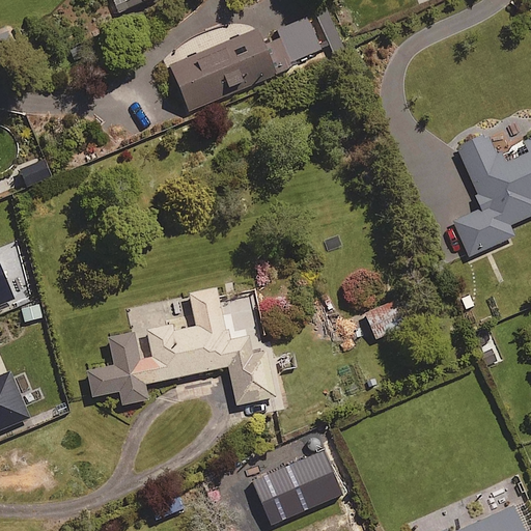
[(170,62),(193,116),(279,80),(256,26),(170,62)]
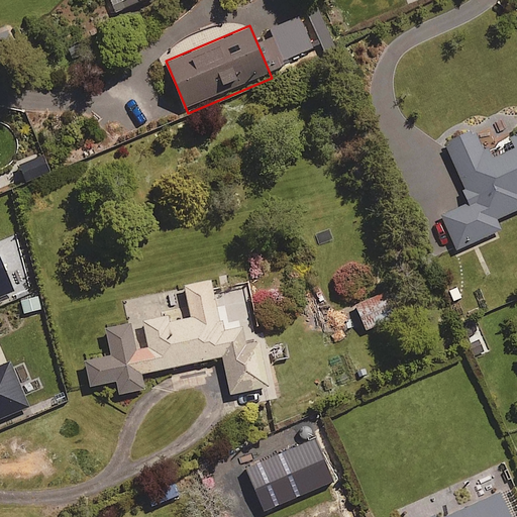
[(490,126),(474,133),(470,127),(444,139),(473,199),(440,214),(456,247),(501,226),(496,217),(516,206),(516,125),(495,137),(490,126)]
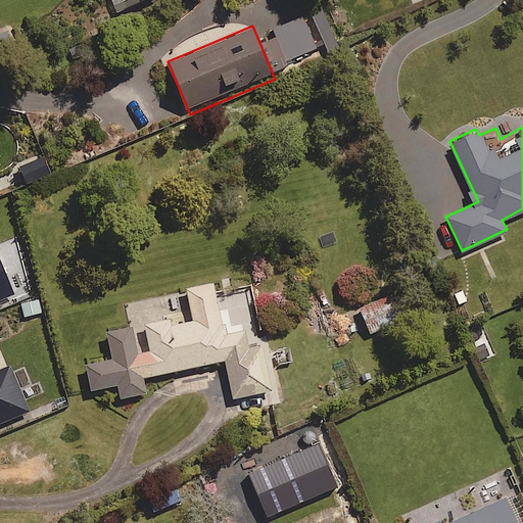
[(48,174),(42,155),(19,163),(26,181),(48,174)]
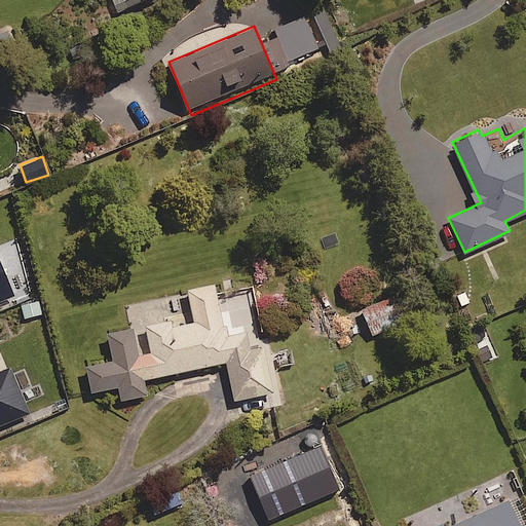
[(0,295),(9,292),(0,268),(0,295)]
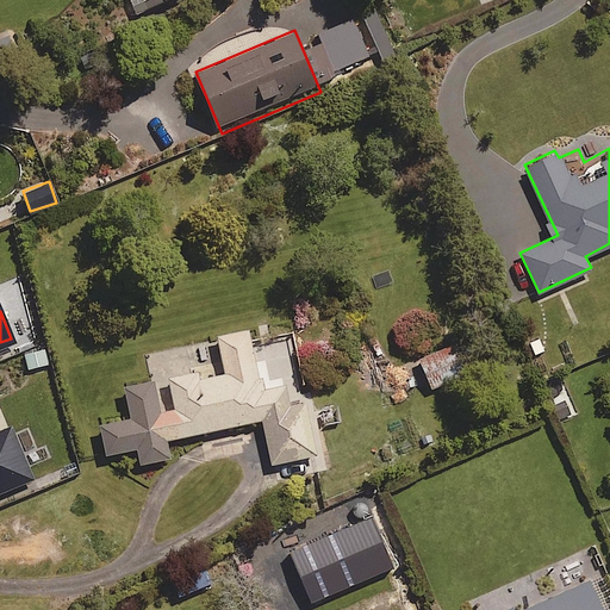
[(175,408),(180,435),(261,418),(271,462),(316,453),(305,400),(290,404),(285,380),(260,385),(248,328),(217,334),(224,372),(197,378),(195,371),(168,375),(175,408)]
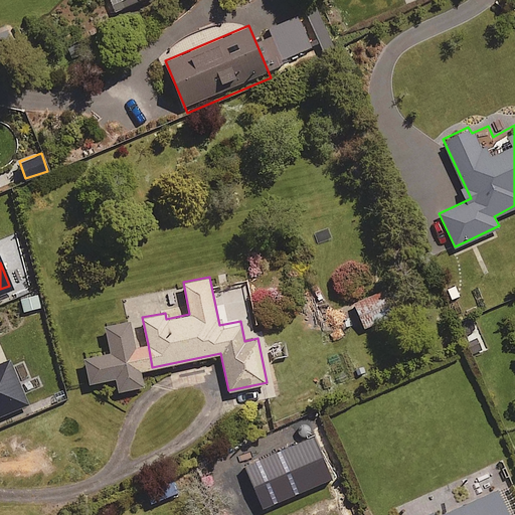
[(391,315),(382,290),(352,302),(362,326),(391,315)]
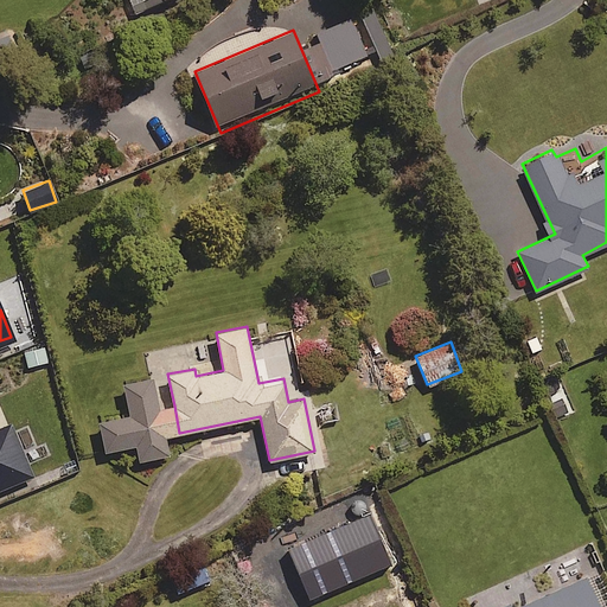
[(48,360),(44,345),(23,351),(26,366),(48,360)]
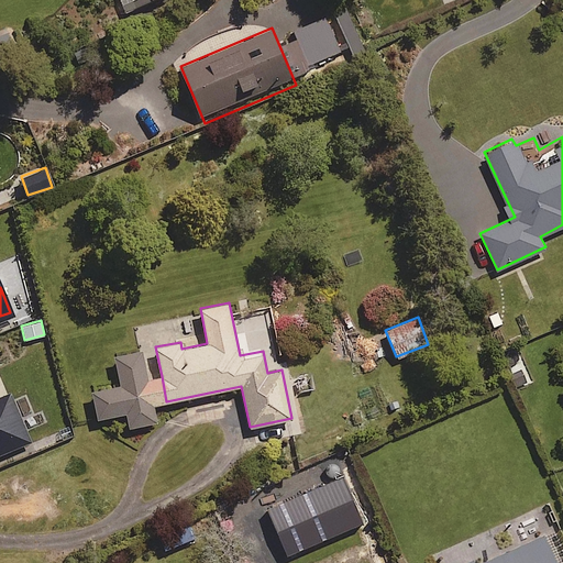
[(166,401),(162,376),(147,379),(141,349),(113,354),(120,383),(91,388),(98,418),(125,411),(129,427),(158,420),(155,404),(166,401)]
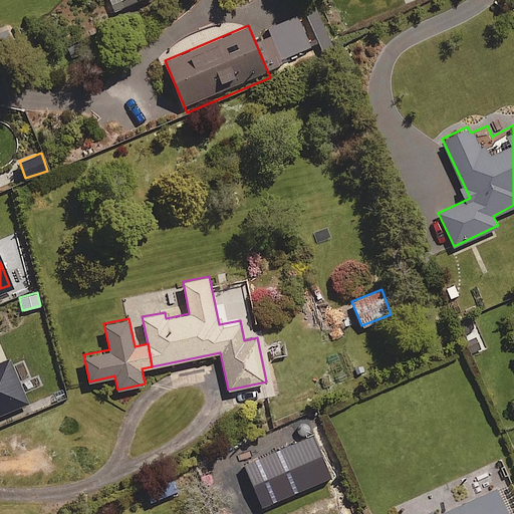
[(0,361),(0,410),(27,400),(9,357),(0,361)]
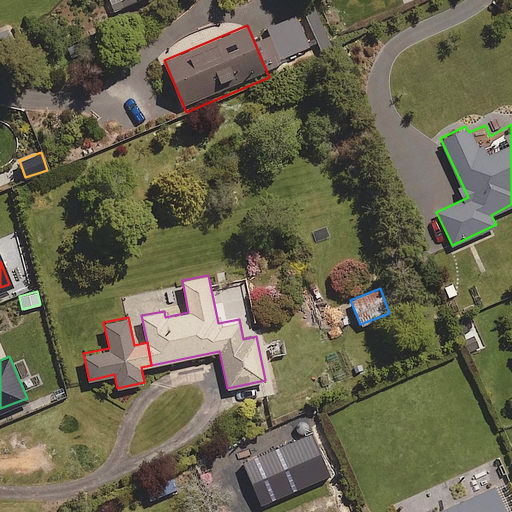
[(228,446),(234,460),(306,429),(300,416),(228,446)]
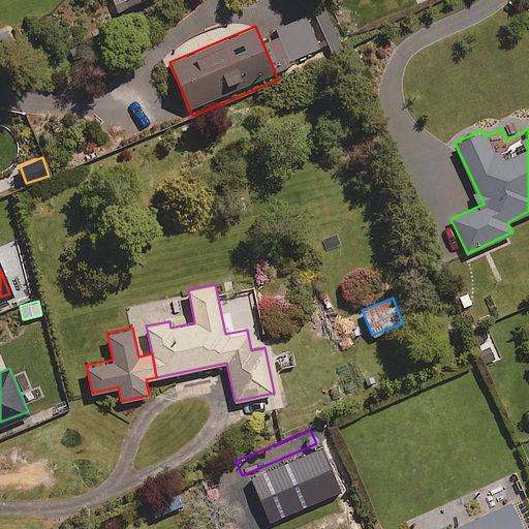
[(448,528),(442,528),(441,525),(431,528),(522,528),(509,501),(448,528)]
